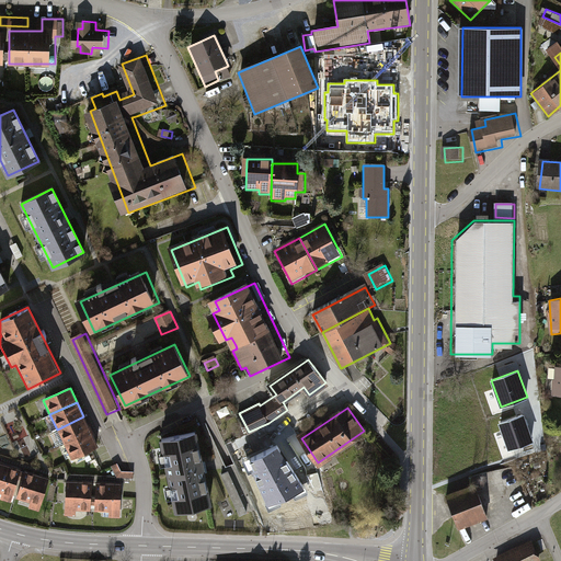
[(525,413),(499,423),(507,449),(535,439),(525,413)]
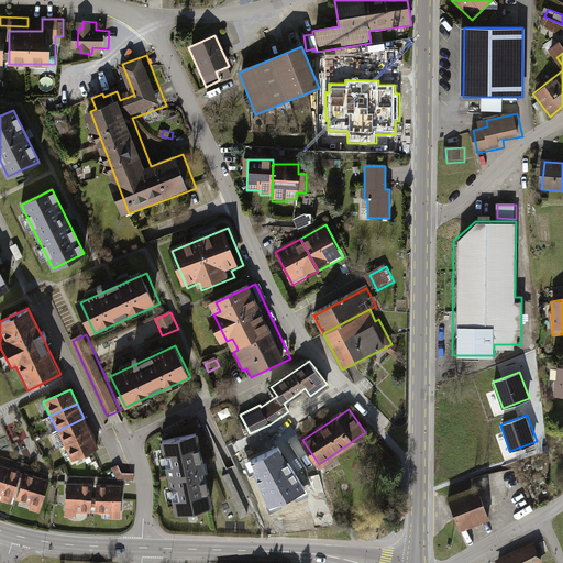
[(57,431),(64,445),(91,432),(84,418),(57,431)]
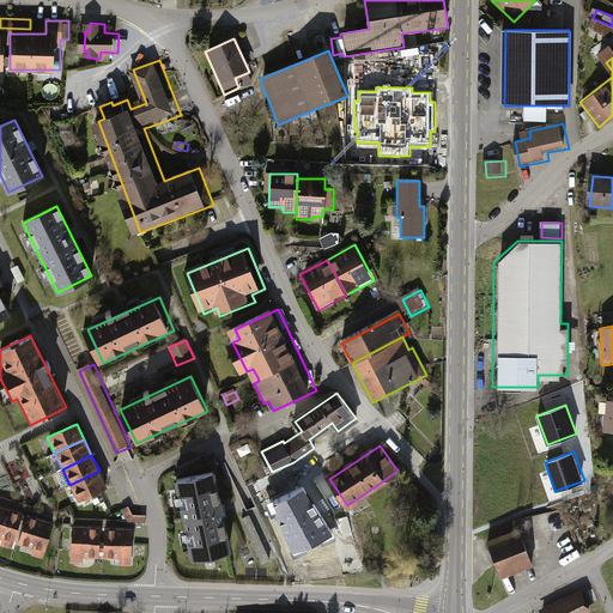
[(70,485),(77,501),(107,486),(99,471),(70,485)]
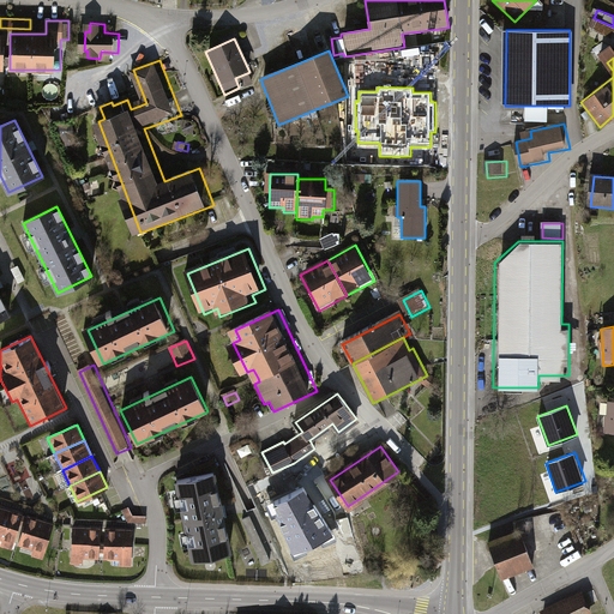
[(212,476),(176,483),(192,563),(228,555),(212,476)]
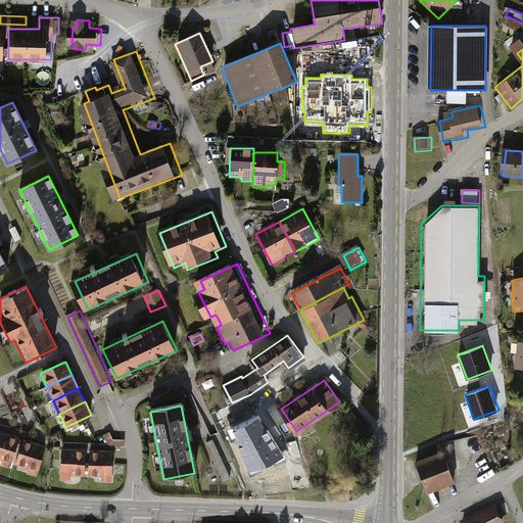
[(250,469),(285,453),(259,415),(234,428),(238,437),(236,438),(250,469)]
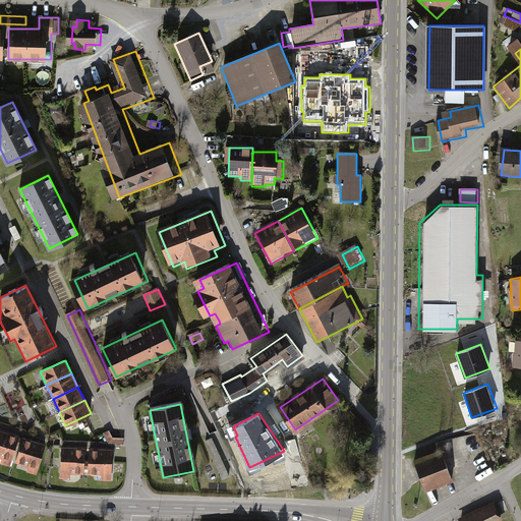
[(126,438),(115,438),(112,430),(106,433),(111,444),(126,444),(126,438)]
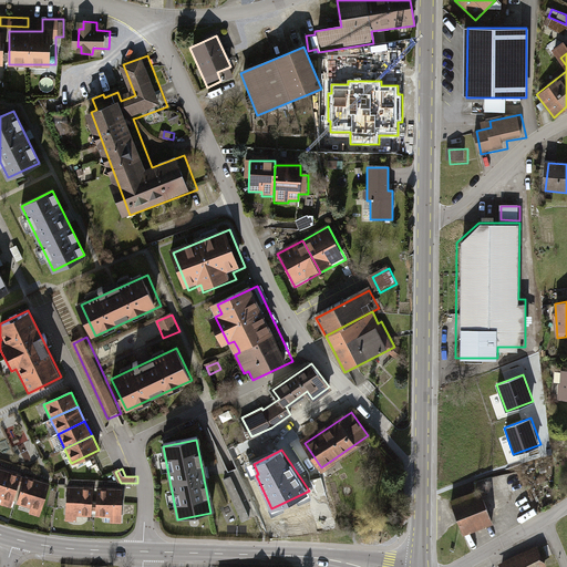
[(22,476),(0,470),(0,497),(3,500),(1,507),(12,511),(14,503),(22,476)]
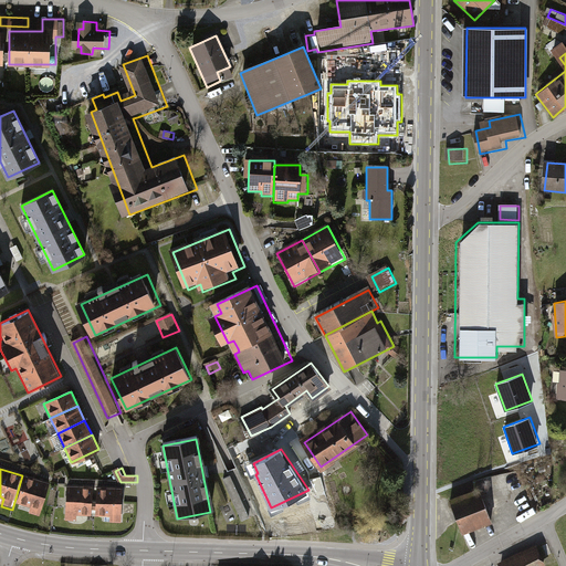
[(39,517),(49,484),(22,475),(14,502),(31,507),(29,514),(39,517)]
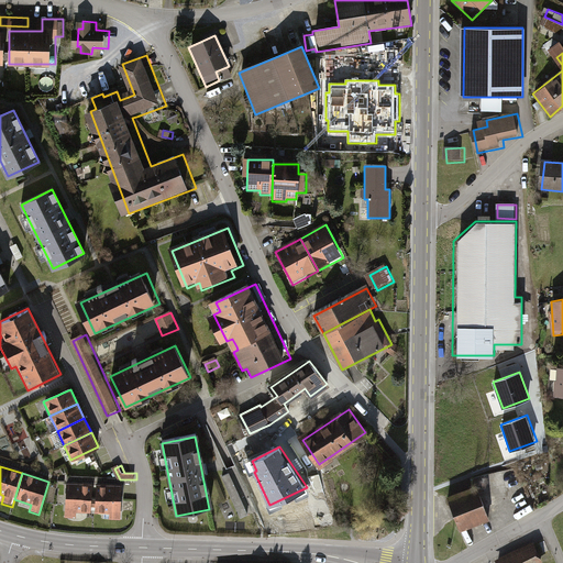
[(222,476),(241,517),(247,514),(230,473),(222,476)]
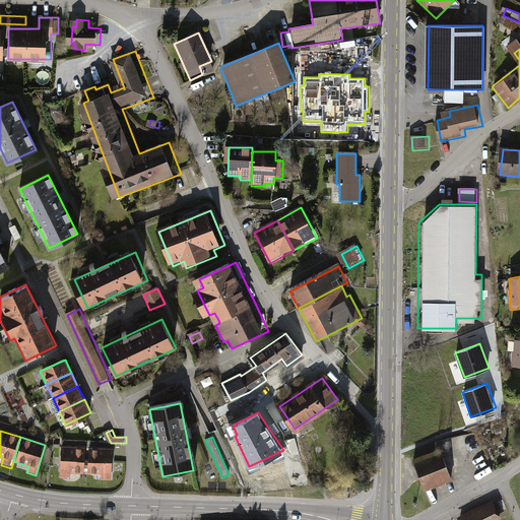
[(89,447),(61,446),(59,478),(71,478),(71,472),(87,473),(89,447)]
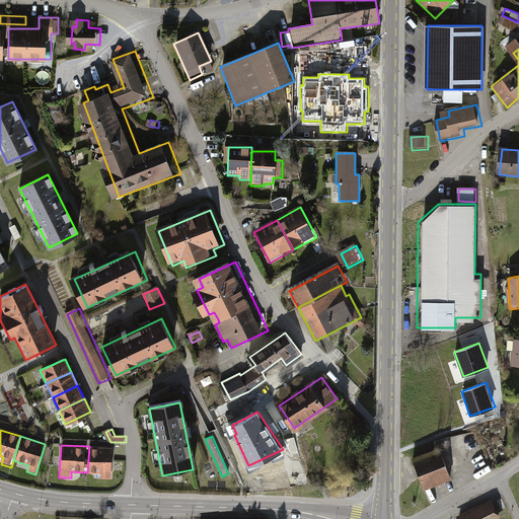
[(220,447),(230,473),(236,471),(226,445),(220,447)]
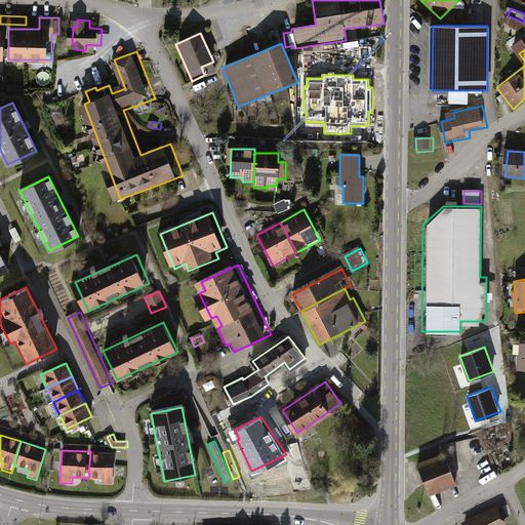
[(116,466),(116,453),(90,451),(88,478),(103,479),(102,485),(114,486),(116,466)]
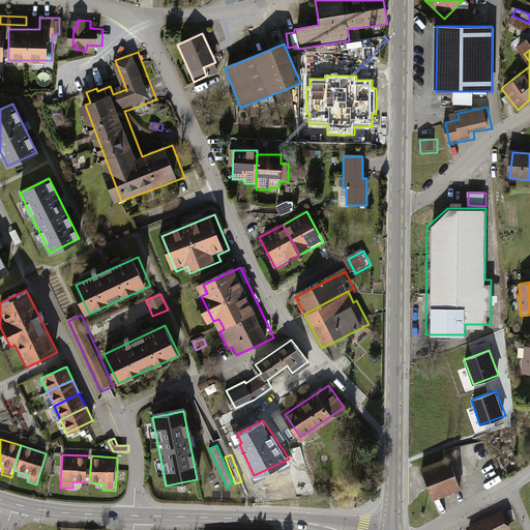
[(422,468),(434,498),(461,489),(449,458),(422,468)]
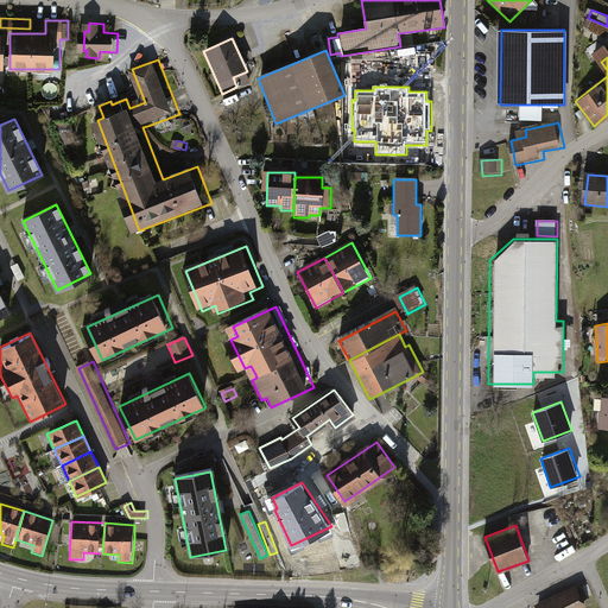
[(587,607),(576,584),(534,605),(536,607),(587,607)]
